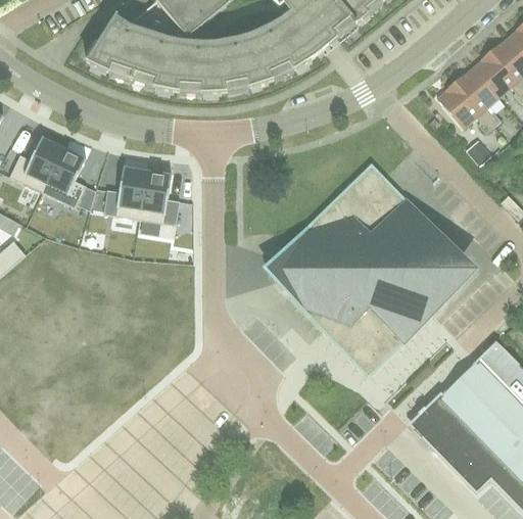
[(165,48),(167,45),(124,31),(123,34),(114,31),(109,28),(117,14),(116,13),(86,60),(109,72),(111,63),(132,71),(130,79),(133,80),(136,72),(154,78),(153,86),(179,91),(180,83),(200,85),(200,93),(227,91),(227,83),(246,79),(248,87),(274,79),(271,72),(289,62),(293,69),(316,56),(311,49),(318,45),(322,50),(337,38),(332,31),(348,17),(353,24),(368,12),(363,6),(370,0),(380,0),(381,1),(382,0),(157,0),(181,29),(197,15),(199,17),(220,0),(275,0),(280,5),(284,2),(298,18),(286,28),(283,30),(276,34),(274,32),(252,41),(254,44),(249,46),(241,48),(240,45),(217,49),(217,53),(211,53),(202,52),(203,49),(179,48),(179,51),(174,50),(165,48)]
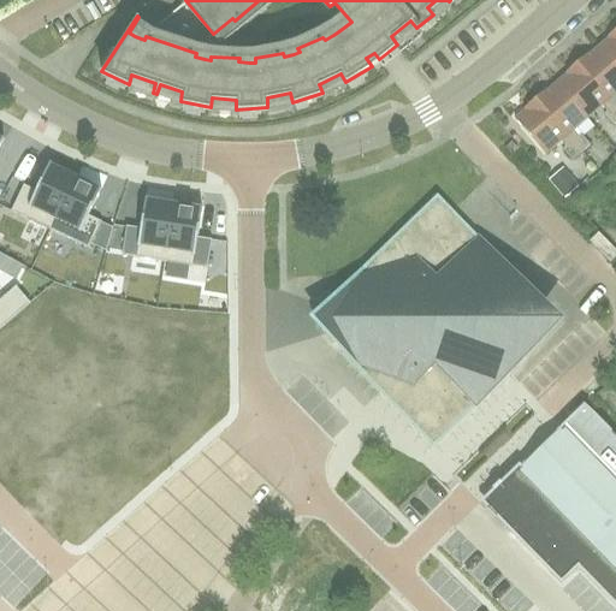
[(615,24),(608,33),(609,34),(598,42),(615,64),(615,24)]
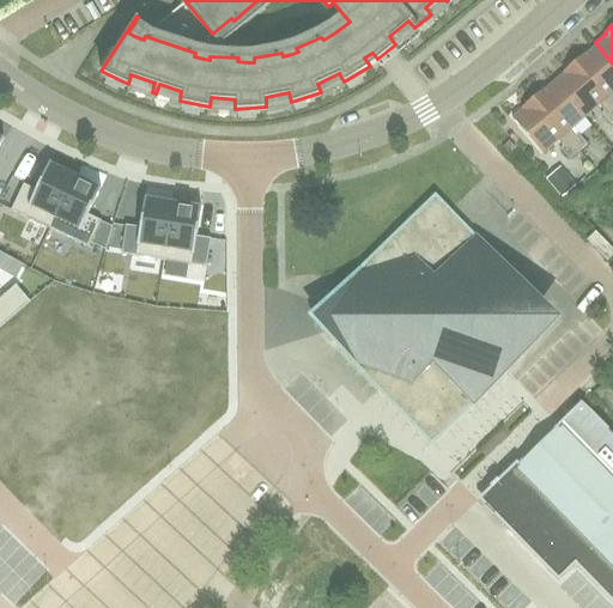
[(612,87),(612,64),(595,42),(584,52),(584,50),(574,59),(612,105),(612,91),(611,90),(612,87)]
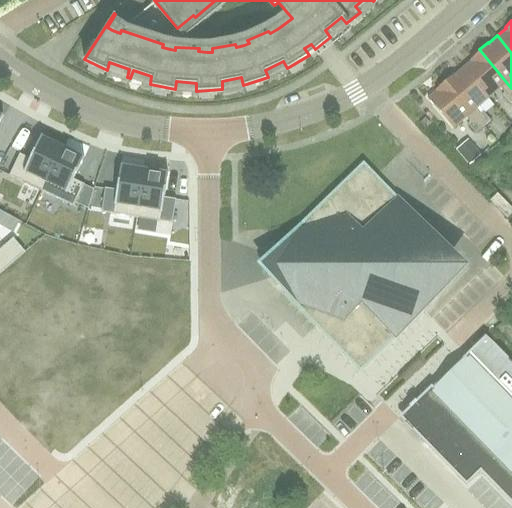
[(511,97),(511,88),(479,49),(470,57),(471,58),(462,65),(488,95),(500,84),(504,89),(502,91),(510,100),(511,97)]
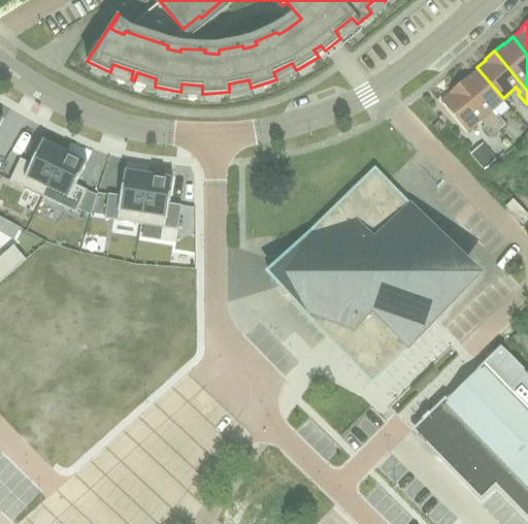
[(467,73),(458,82),(498,127),(505,121),(497,111),(495,112),(491,108),(503,98),(476,67),(468,74),(467,73)]
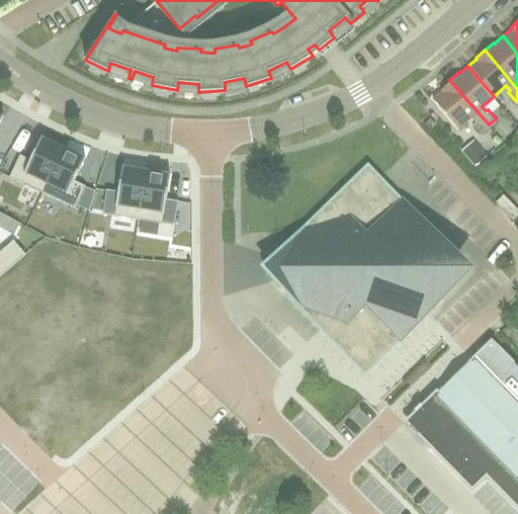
[(489,124),(449,80),(441,87),(441,88),(432,96),(458,126),(470,115),(476,120),(472,121),(481,132),(489,124)]
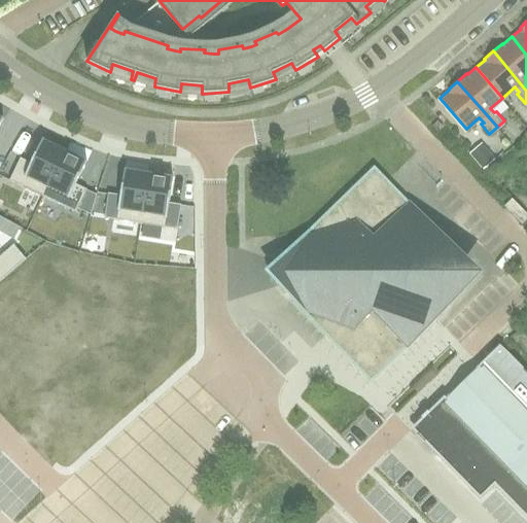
[(437,117),(431,123),(436,129),(443,123),(437,117)]
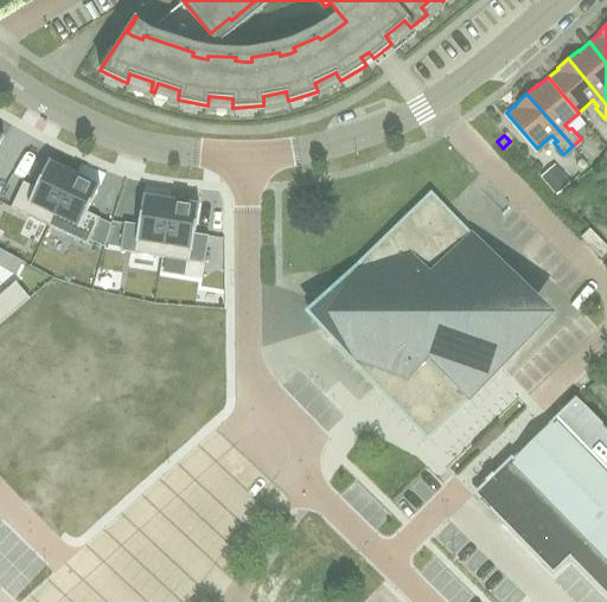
[(36,184),(24,210),(49,222),(74,171),(50,159),(50,158),(49,157),(36,184)]
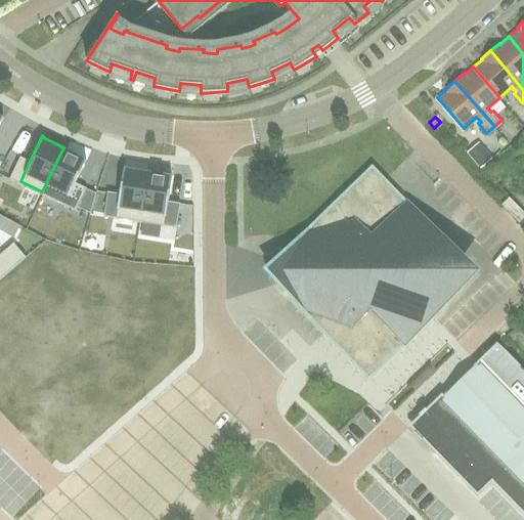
[(492,155),(479,138),(466,148),(479,165),(492,155)]
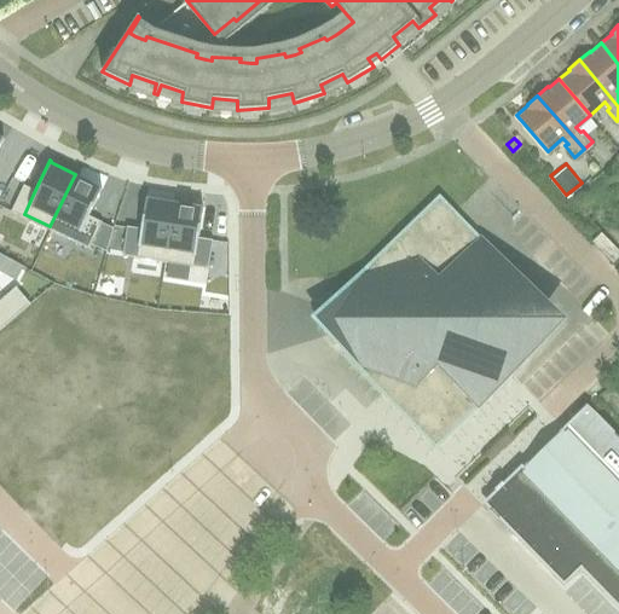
[(75,174),(50,226),(76,238),(88,213),(102,185),(99,184),(99,185),(75,174)]
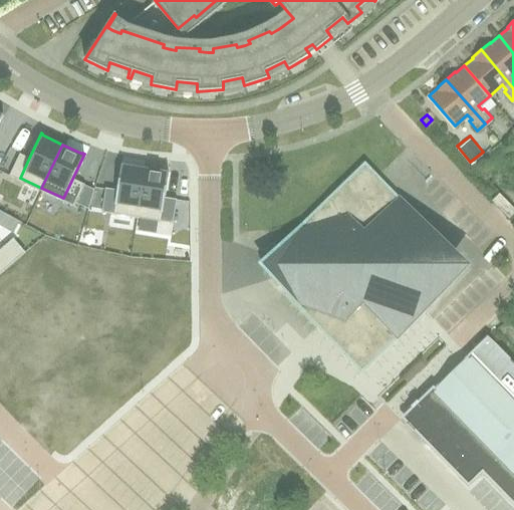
[(19,151),(9,173),(20,178),(30,156),(19,151)]
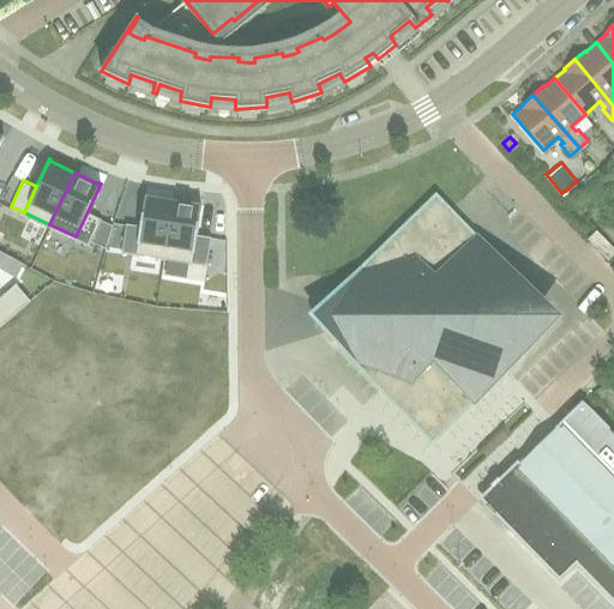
[(433,193),(434,194),(415,213),(414,212),(413,213),(414,213),(393,233),(392,231),(392,233),(393,234),(373,253),(372,252),(371,253),(372,254),(353,273),(351,272),(350,273),(351,275),(332,293),(331,291),(330,293),(331,294),(320,305),(320,306),(320,324),(319,324),(330,335),(329,336),(330,337),(331,336),(371,377),(369,378),(371,379),(372,378),(390,397),(389,398),(390,399),(391,398),(410,417),(409,418),(410,420),(411,418),(431,438),(429,439),(431,440),(432,439),(433,440),(434,439),(433,438),(474,399),(475,401),(475,399),(475,398),(511,362),(513,365),(515,363),(515,359),(524,348),(529,338),(531,329),(533,320),(534,320),(534,315),(533,315),(531,307),(529,297),(524,287),(516,276),(516,272),(481,236),(479,237),(437,194),(438,193),(437,192),(435,193),(434,192),(433,193)]
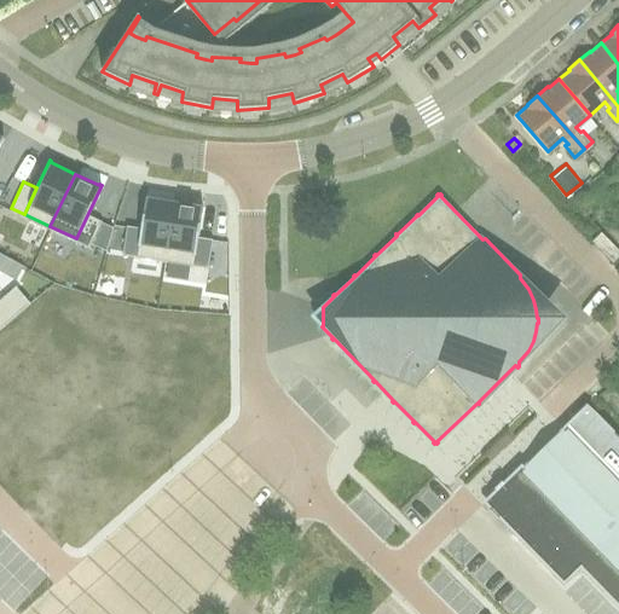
[(140,225),(136,254),(165,259),(174,201),(148,197),(148,196),(145,195),(140,225)]
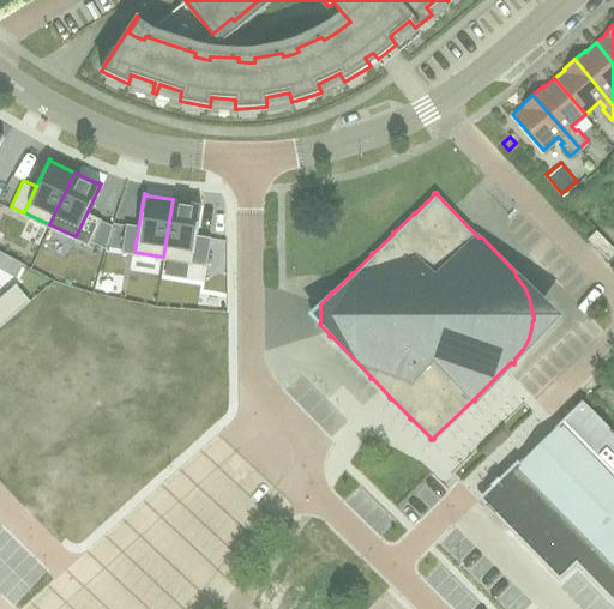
[(173,199),(163,257),(192,260),(196,233),(200,203),(199,203),(198,204),(173,199)]
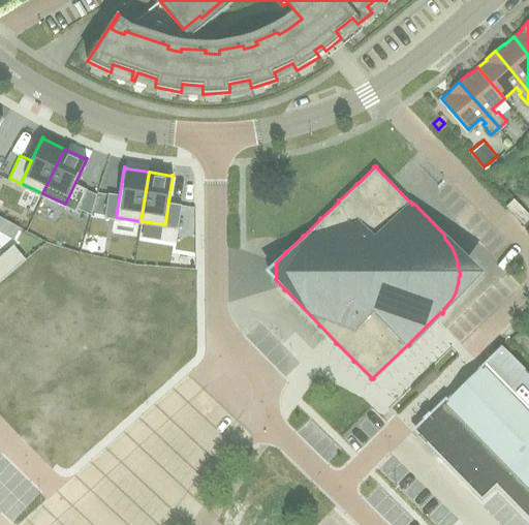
[(75,182),(65,204),(76,209),(87,187),(75,182)]
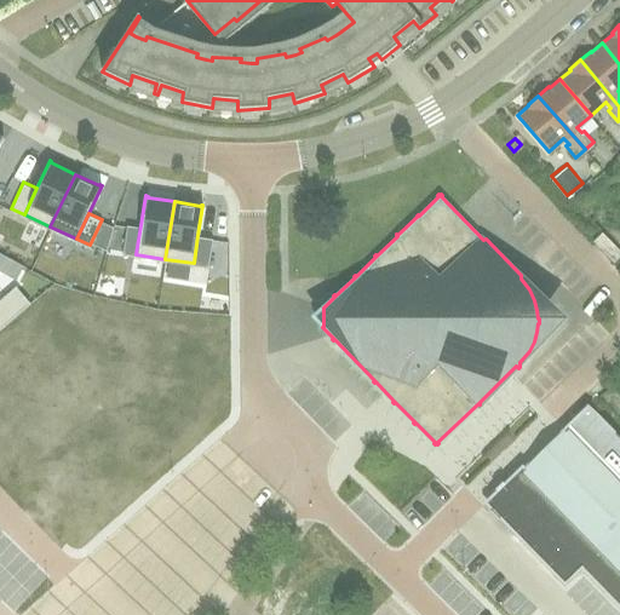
[(126,224),(122,252),(136,254),(141,225),(126,224)]
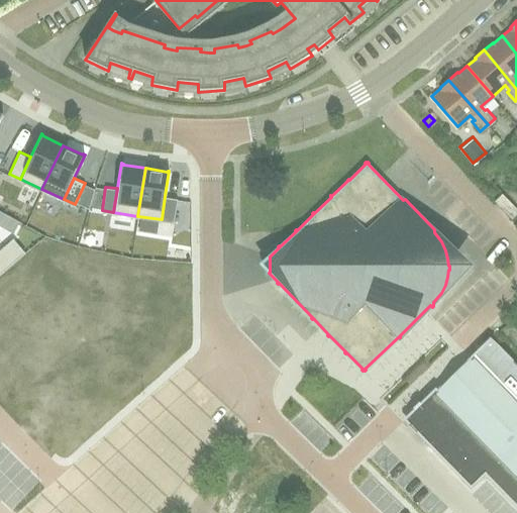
[(165,196),(162,219),(173,221),(177,198),(165,196)]
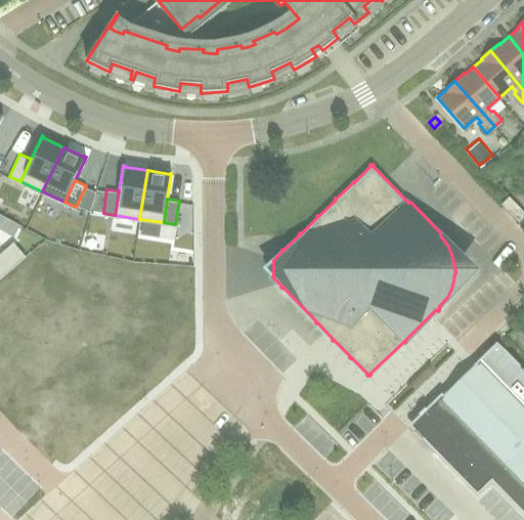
[(20,224),(0,212),(0,227),(14,235),(20,224)]
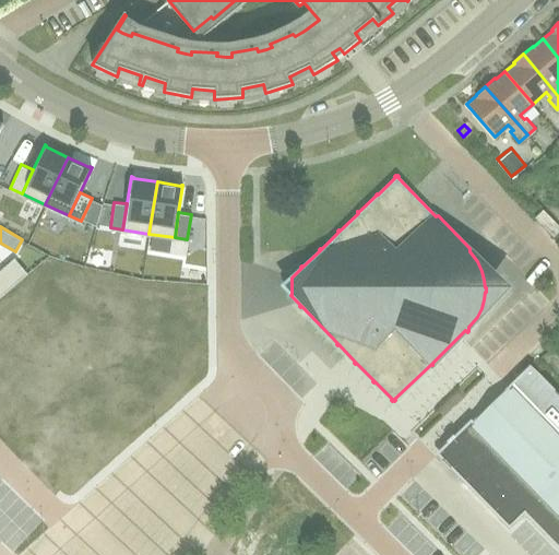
[(0,293),(25,272),(14,258),(0,270),(0,293)]
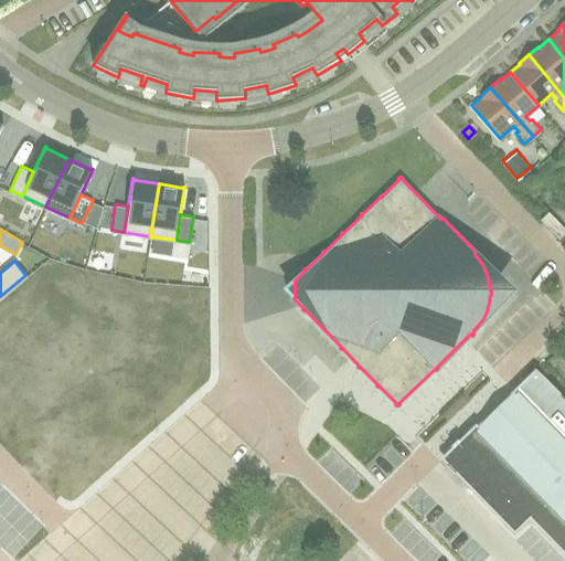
[(108,287),(0,383),(0,408),(63,478),(117,430),(113,425),(125,415),(128,420),(183,371),(108,287)]
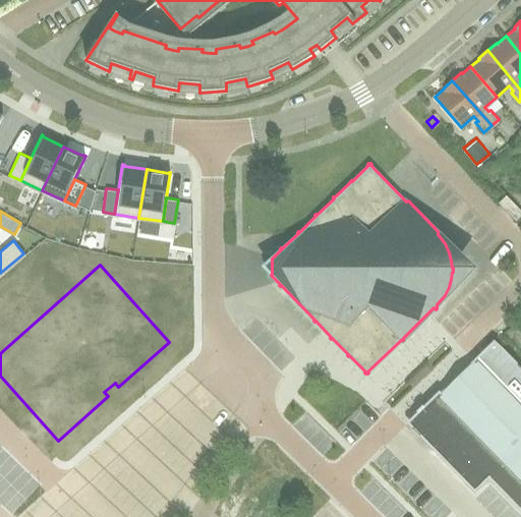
[(477,355),(420,410),(444,434),(431,446),(454,468),(475,491),(488,477),(490,480),(520,510),(520,365),(496,339),(495,338),(477,355)]
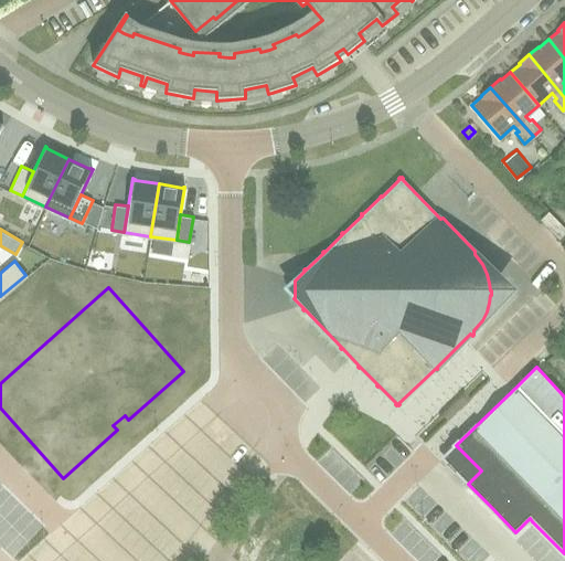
[(253,535),(234,560),(298,560),(327,520),(306,507),(309,501),(287,486),(260,524),(259,522),(251,533),(253,535)]
